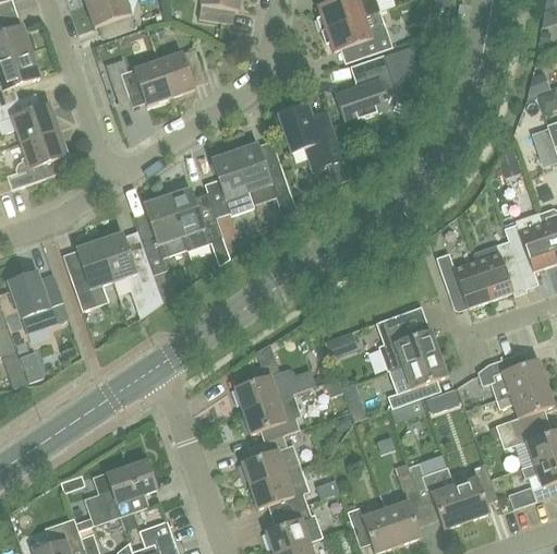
[(135,27),(125,0),(93,0),(86,2),(95,27),(105,23),(109,36),(135,27)]
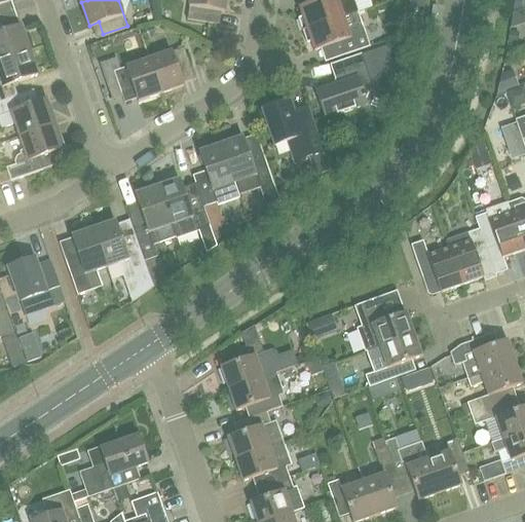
[(225,9),(226,0),(189,0),(187,16),(214,21),(216,8),(225,9)]
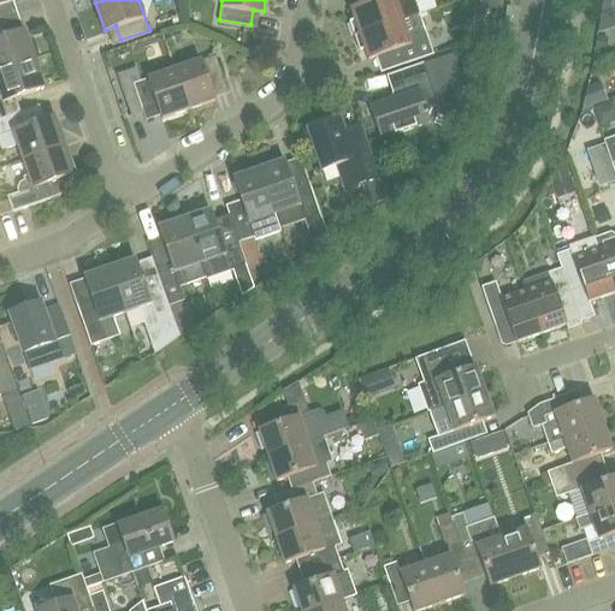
[(355,33),(420,11),(417,0),(368,0),(352,6),(355,17),(350,19),(355,33)]
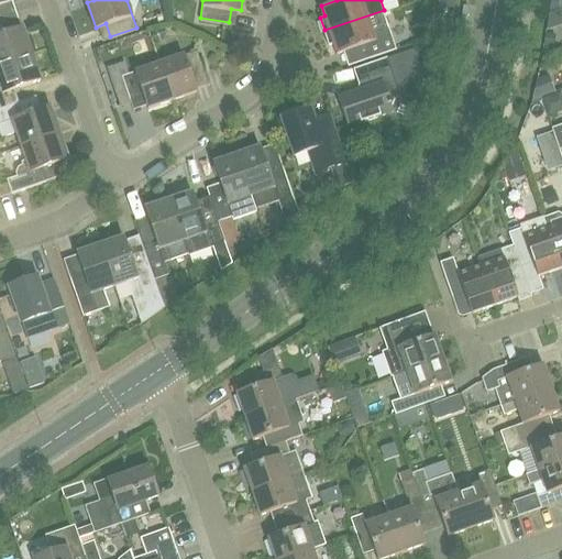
[(550,0),(549,10),(560,6),(561,4),(561,0),(550,0)]
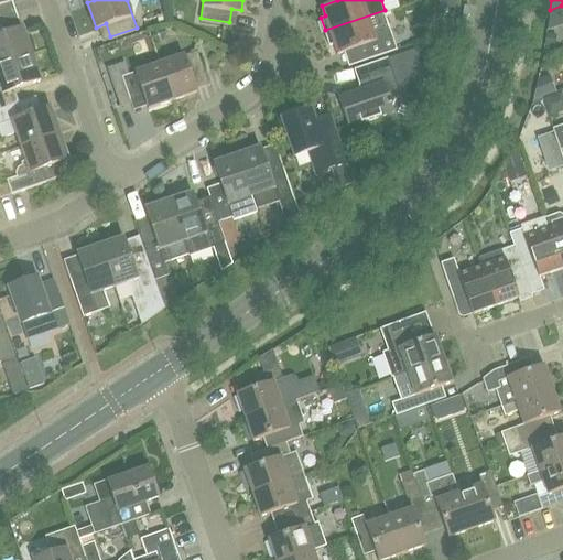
[(398,46),(389,23),(385,10),(325,30),(329,43),(334,42),(337,52),(366,42),(371,56),(398,46)]
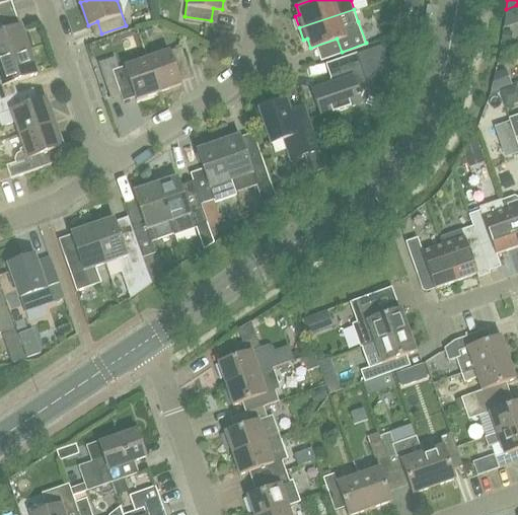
[(0,57),(29,48),(21,23),(0,30),(0,57)]
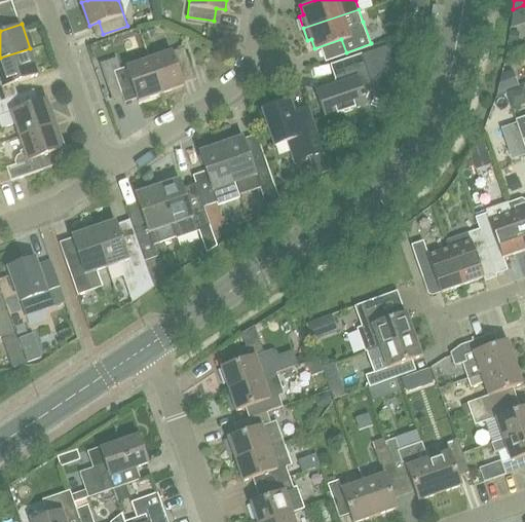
[(516,40),(518,29),(510,28),(508,38),(516,40)]
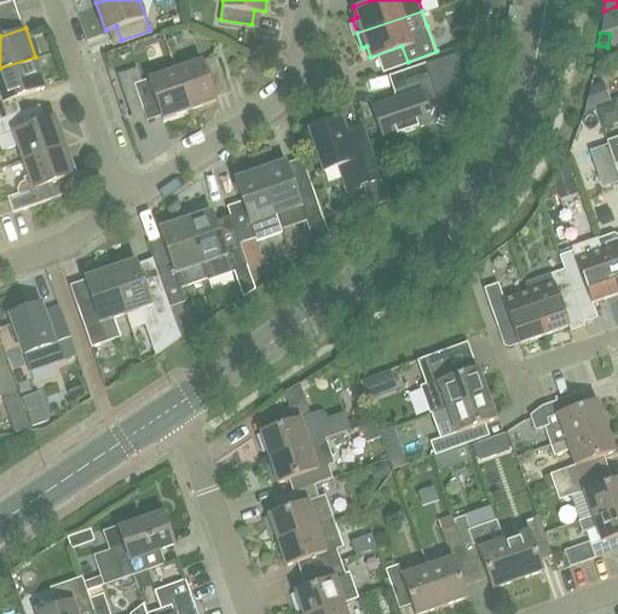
[(227,82),(217,53),(175,67),(190,108),(217,98),(213,87),(227,82)]
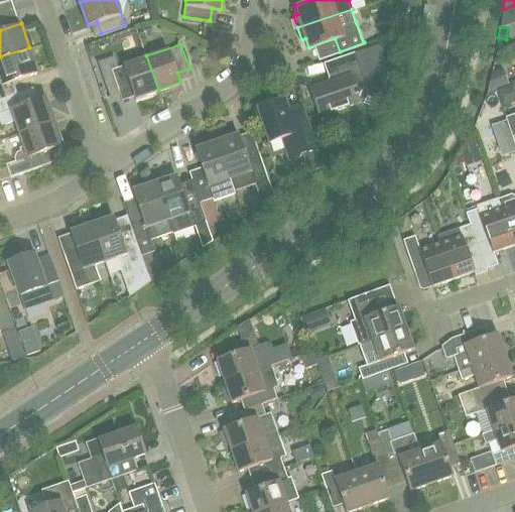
[(37,71),(29,47),(0,56),(0,97),(17,92),(13,80),(37,71)]
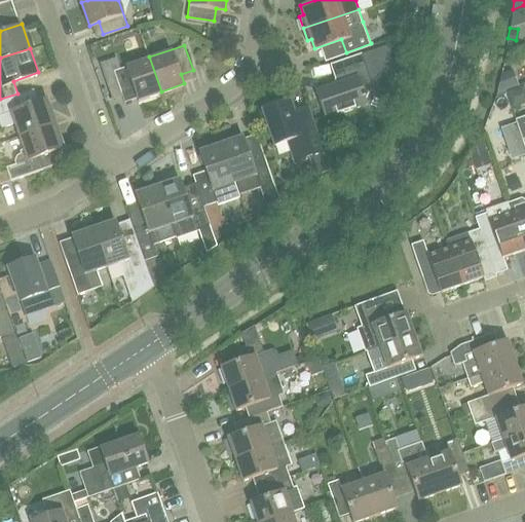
[(365,95),(372,80),(362,51),(334,61),(339,75),(337,81),(316,88),(326,116),(368,102),(365,95)]
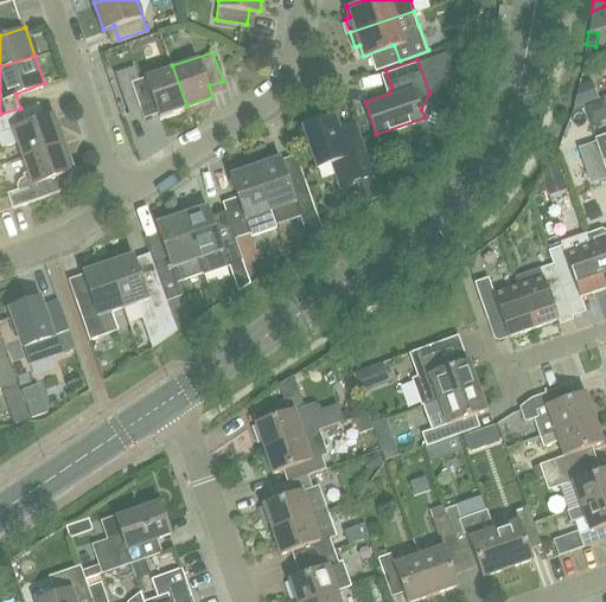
[(186,106),(172,65),(132,79),(142,109),(157,104),(160,114),(186,106)]
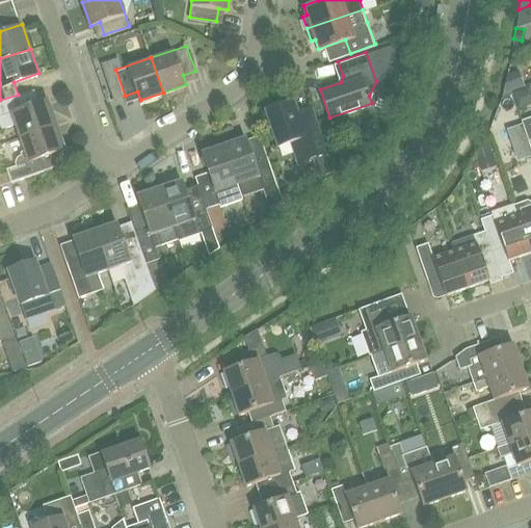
[(523,87),(518,73),(507,76),(506,87),(503,94),(514,89),(523,87)]
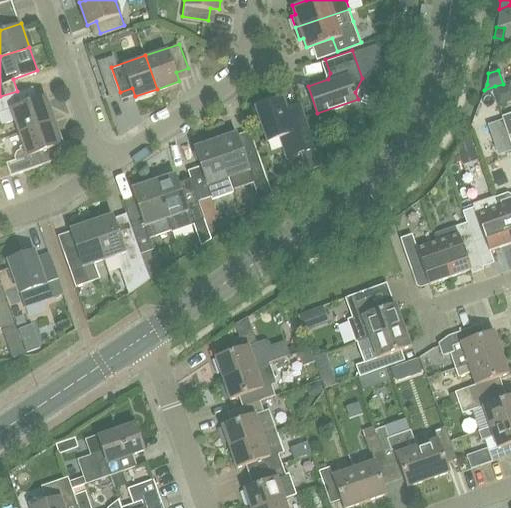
[(54,118),(46,95),(22,103),(17,91),(0,96),(0,116),(2,122),(16,117),(20,130),(54,118)]
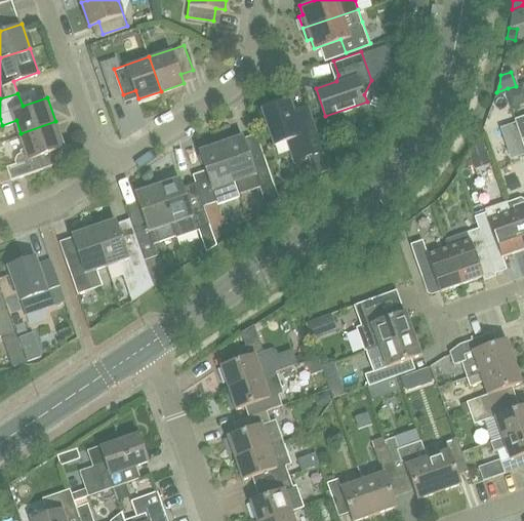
[(289,98),(286,99),(283,97),(280,96),(276,97),(274,101),(273,105),(263,108),(275,143),(288,137),(295,158),(322,149),(313,122),(299,126),(289,98)]
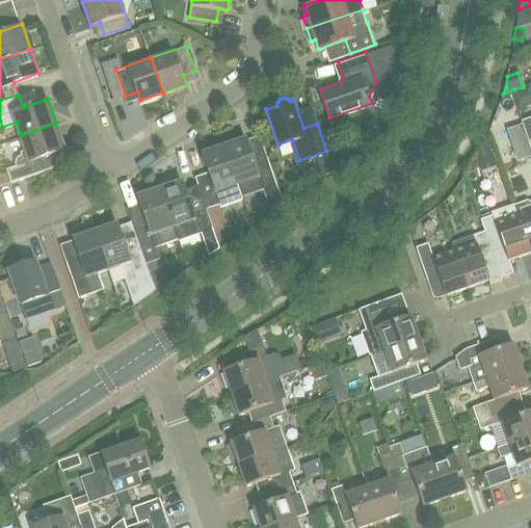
[(530,115),(522,120),(530,144),(530,115)]
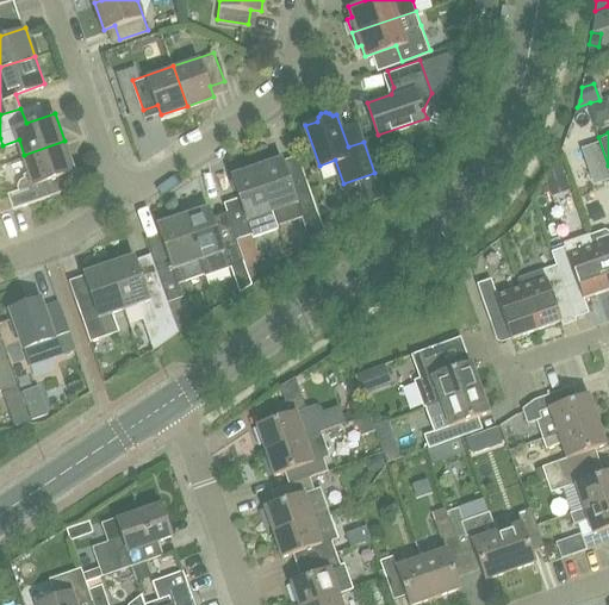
[(74,169),(64,141),(24,155),(30,170),(24,173),(25,175),(22,178),(19,181),(19,185),(19,188),(8,192),(13,206),(29,201),(50,193),(45,179),(74,169)]
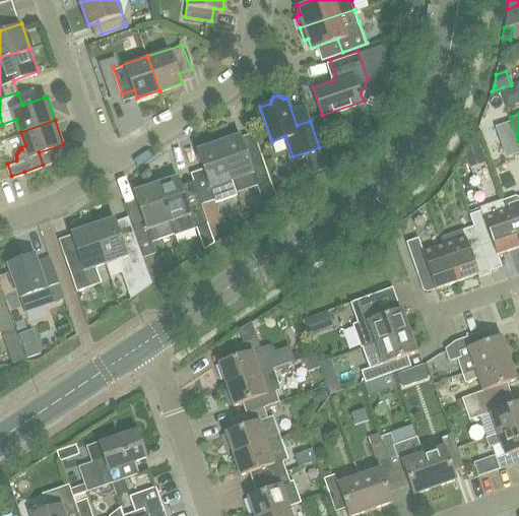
[(467,151),(483,145),(478,130),(475,136),(471,143),(468,150),(467,151)]
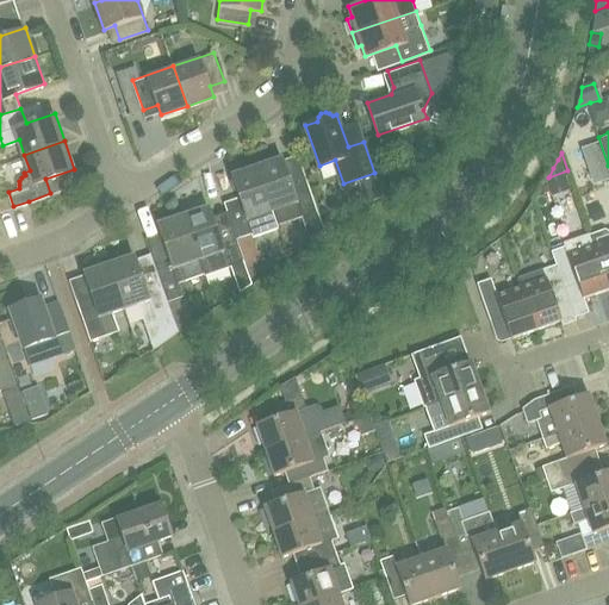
[(318,209),(309,182),(293,187),(283,156),(280,157),(279,155),(277,154),(260,160),(258,162),(259,164),(258,166),(272,209),(286,204),(291,218),(303,214),(310,237),(327,231),(318,209)]
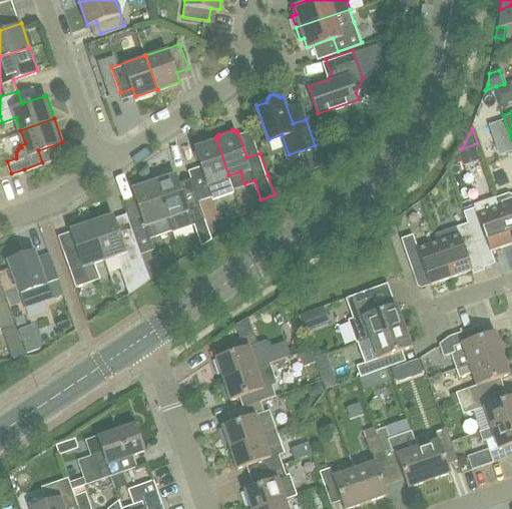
[(212,197),(233,189),(228,175),(216,139),(194,146),(203,172),(191,177),(197,194),(199,199),(212,194),(212,197)]
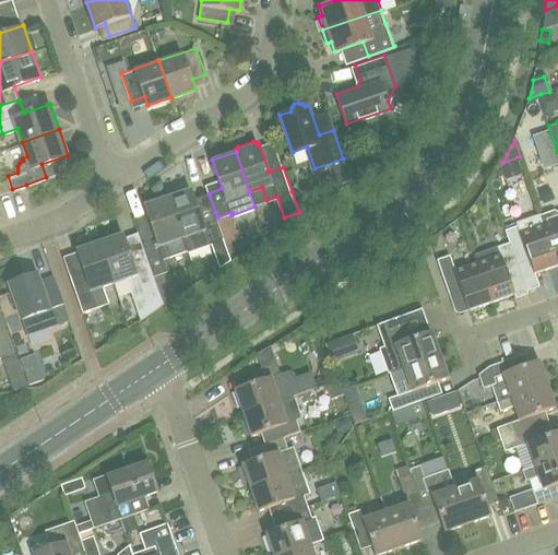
[(201,217),(191,189),(189,189),(188,187),(186,186),(170,191),(169,193),(170,196),(168,197),(187,249),(224,237),(217,217),(215,212),(201,217)]
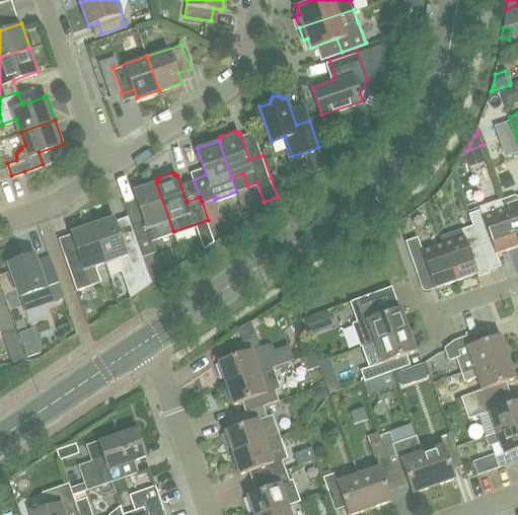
[(160,236),(173,231),(156,182),(154,184),(154,180),(151,179),(137,185),(136,188),(137,190),(135,190),(143,216),(131,221),(137,238),(151,281),(153,280),(163,273),(152,239),(160,236)]
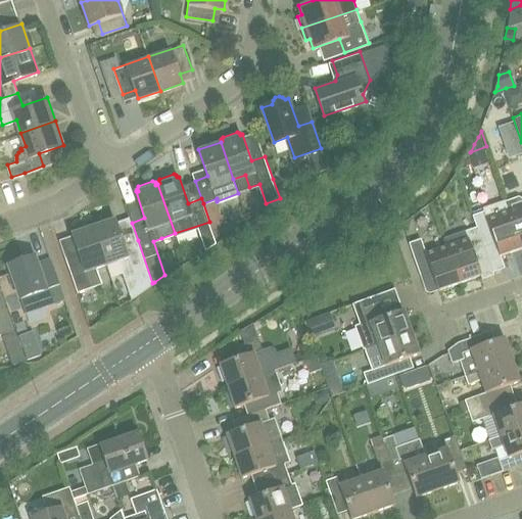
[(290,191),(289,186),(285,184),(280,185),(278,189),(279,194),(283,196),(288,195),(290,191)]
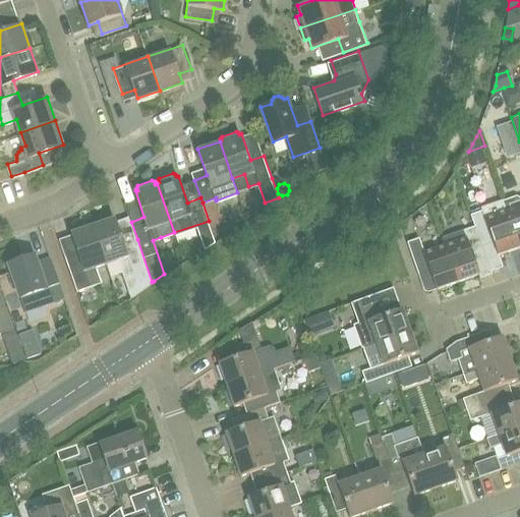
[(519,194),(517,193),(503,198),(519,245),(519,194)]
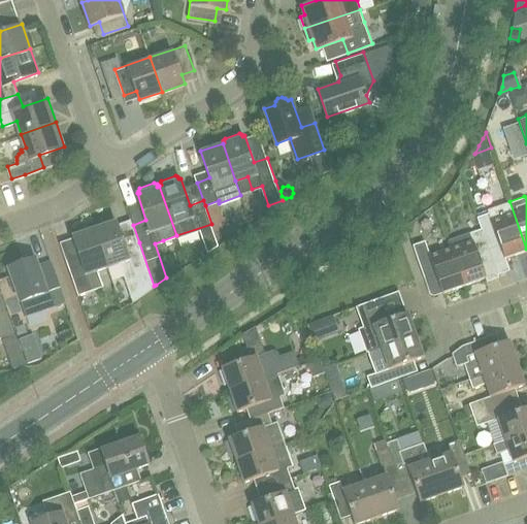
[(526,249),(509,201),(489,208),(490,211),(478,216),(482,227),(489,248),(500,243),(504,257),(526,249)]
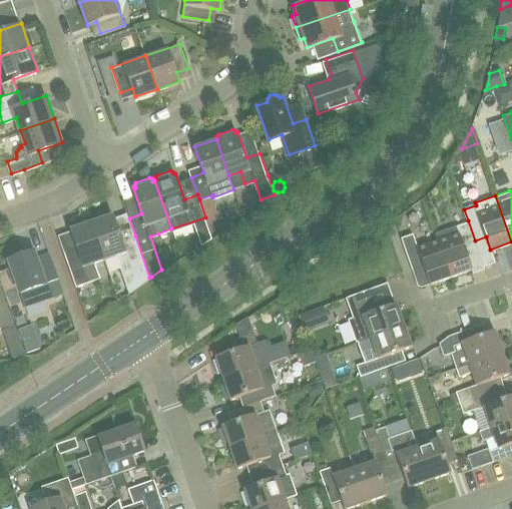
[(122,239),(113,213),(92,221),(105,258),(116,253),(129,291),(149,278),(135,235),(122,239)]
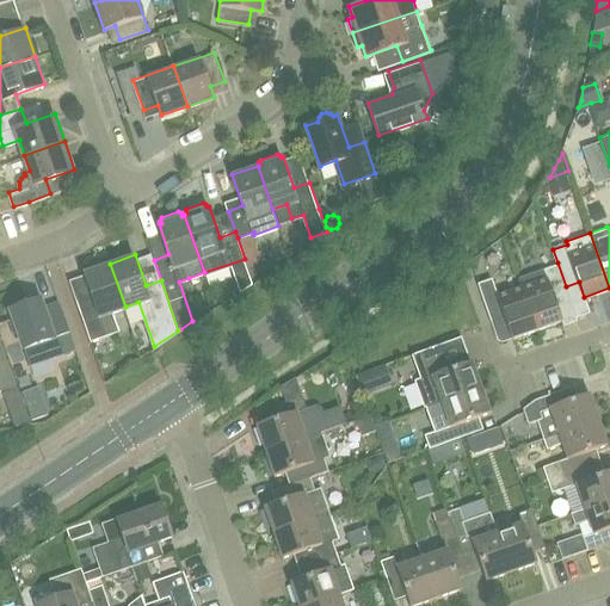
[(562,319),(558,304),(571,300),(566,286),(558,263),(519,276),(522,285),(537,328),(562,319)]
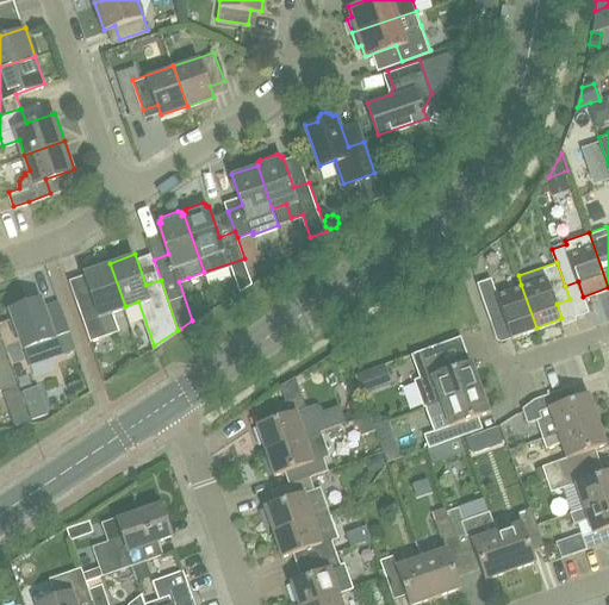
[(125,306),(110,263),(84,272),(95,303),(80,307),(91,340),(119,329),(113,310),(125,306)]
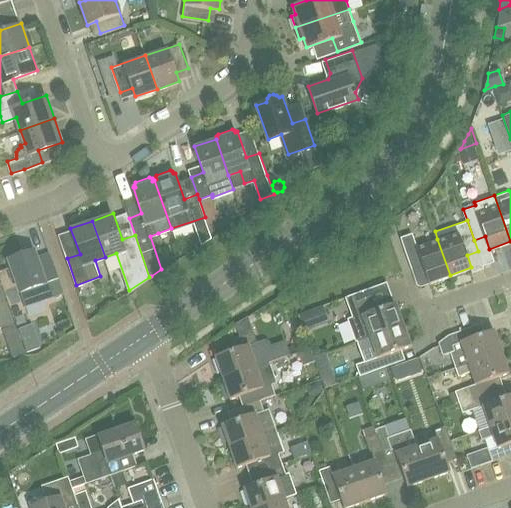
[(450,275),(437,239),(417,246),(412,232),(400,236),(411,267),(422,263),(429,282),(450,275)]
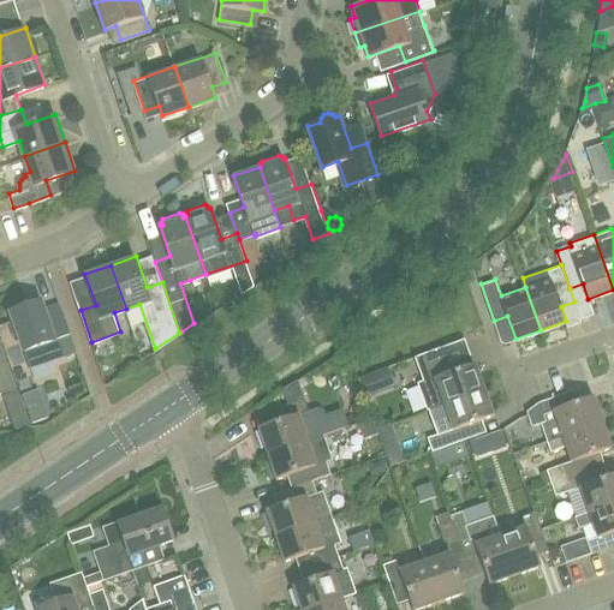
[(11,310),(24,348),(30,365),(76,350),(60,303),(45,309),(41,299),(11,310)]
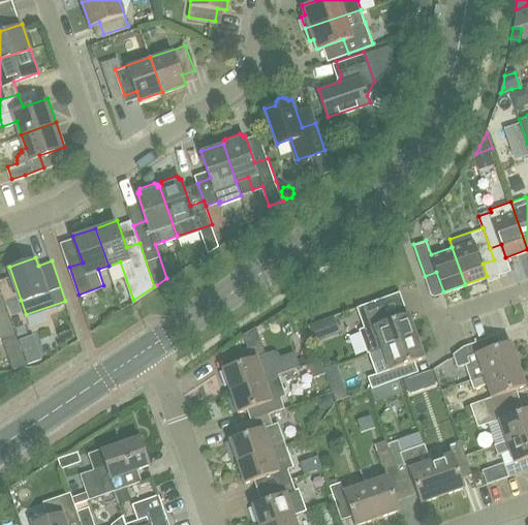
[(416,334),(408,312),(379,322),(378,317),(385,314),(379,298),(356,305),(365,327),(361,328),(369,350),(416,334)]
